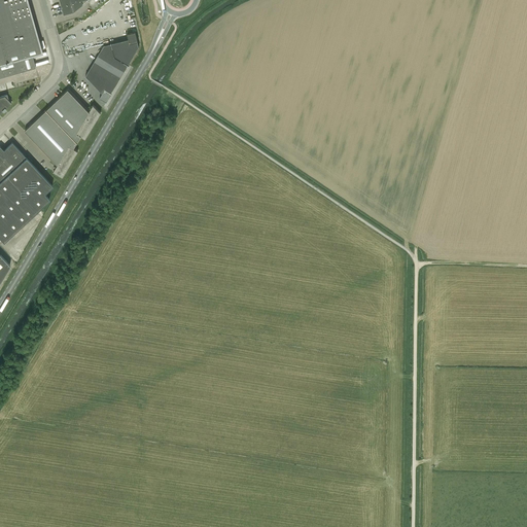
[(0,0),(0,76),(34,67),(31,55),(41,51),(27,0),(0,0)]
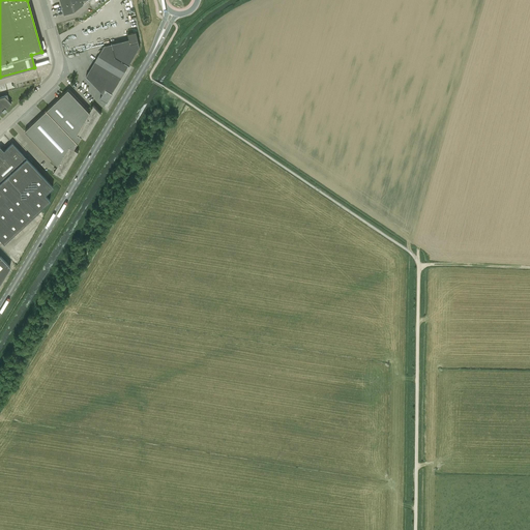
[(59,0),(64,15),(75,11),(88,0),(59,0)]
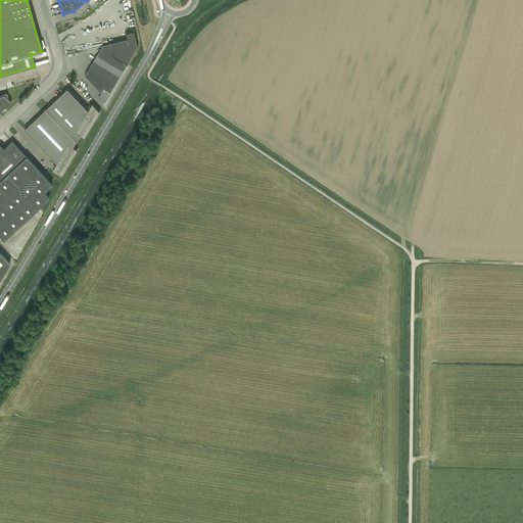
[(101,93),(98,97),(105,101),(110,92),(137,47),(136,42),(134,32),(126,34),(127,39),(104,45),(102,45),(85,75),(101,93)]
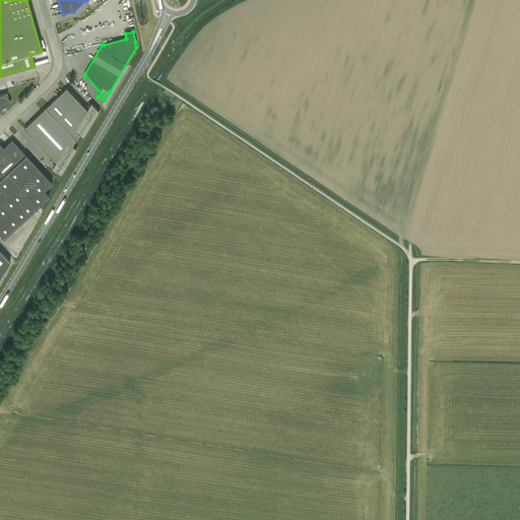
[(88,111),(67,88),(24,129),(57,164),(53,170),(62,175),(77,149),(72,146),(80,134),(84,137),(100,112),(91,104),(88,111)]
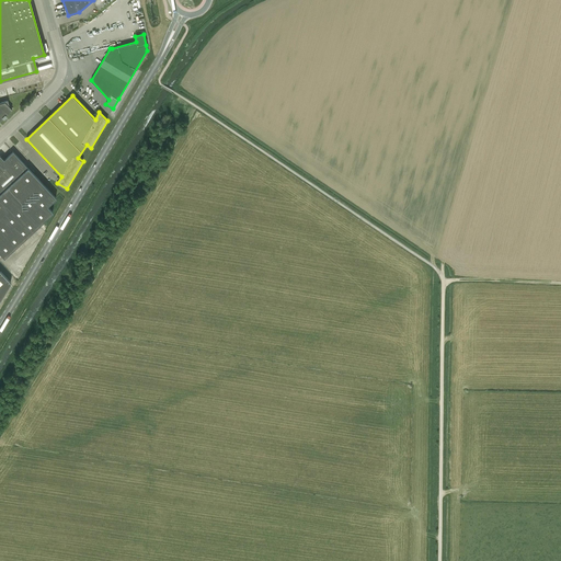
[(7,101),(0,102),(0,119),(11,110),(10,107),(8,104),(7,101)]
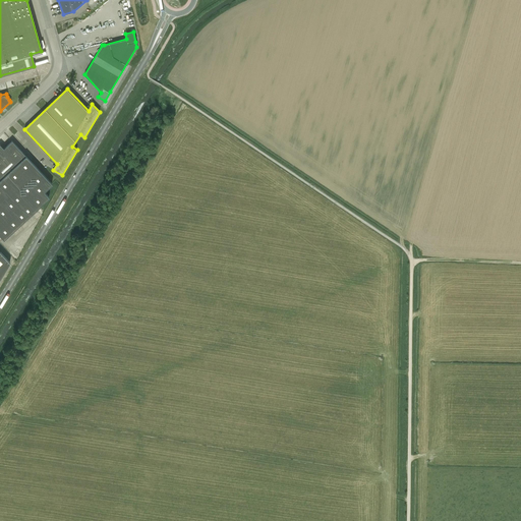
[(44,191),(52,183),(11,140),(3,148),(0,145),(0,235),(3,239),(49,196),(44,191)]
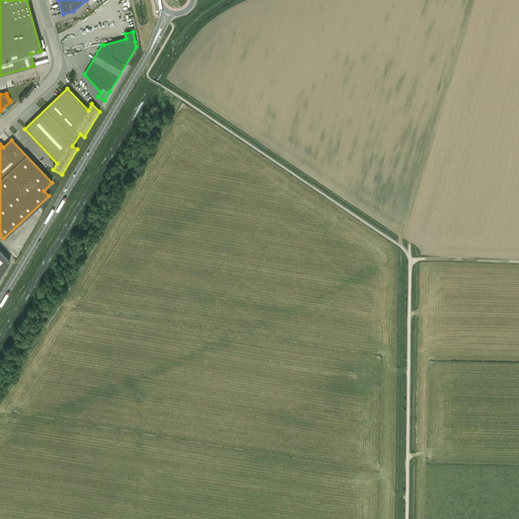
[(0,276),(9,262),(0,250),(0,276)]
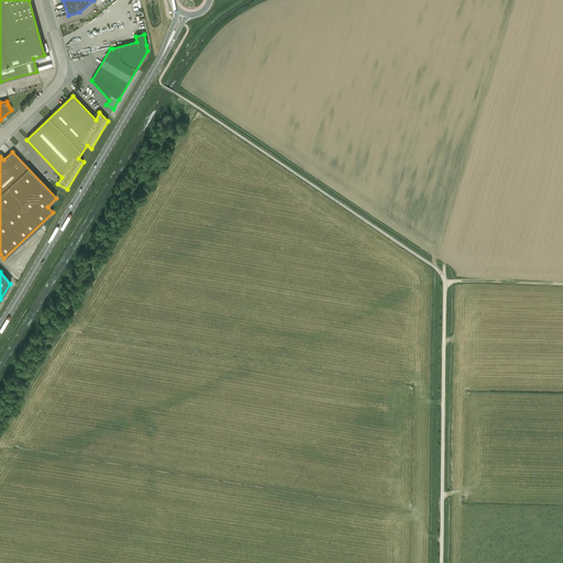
All buildings are outlined.
